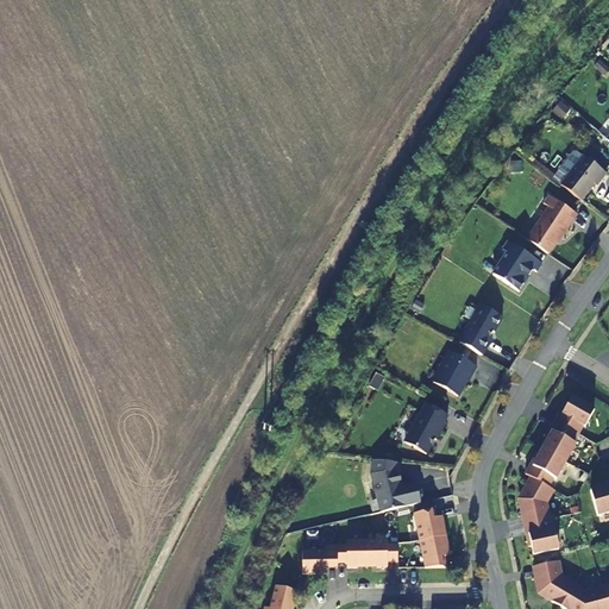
[(607,174),(583,157),(560,186),(581,202),(597,182),(600,183),(607,174)]
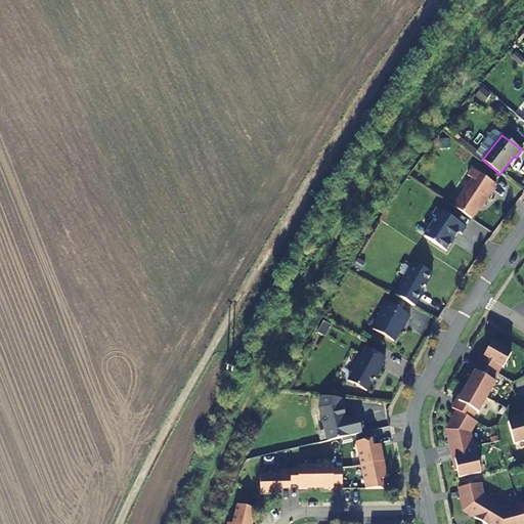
[(472,179),(453,208),(472,219),(481,205),(482,206),(496,185),(472,169),(468,176),(472,179)]
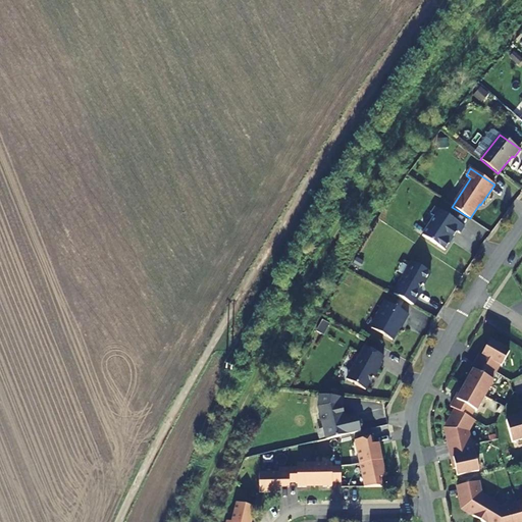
[(422,237),(445,251),(457,232),(460,233),(465,227),(435,208),(430,214),(434,217),(422,237)]
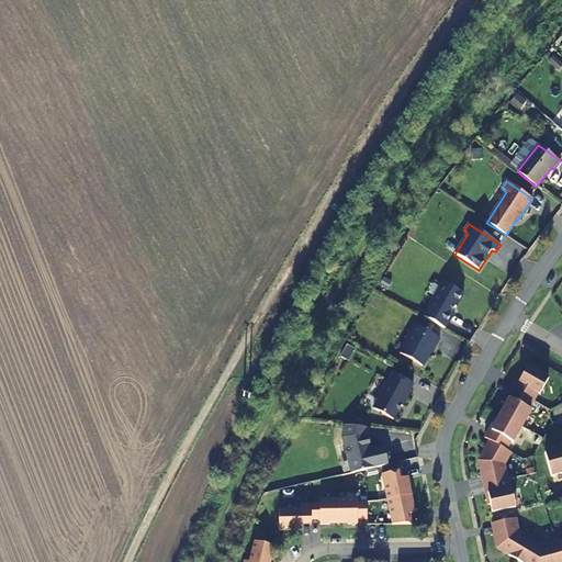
[(444,282),(424,317),(445,329),(453,313),(452,312),(454,307),(456,307),(463,294),(444,282)]
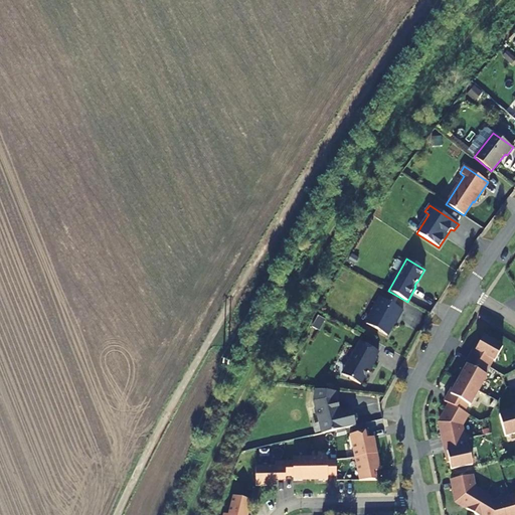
[(402,311),(381,299),(378,303),(377,302),(371,311),(372,314),(367,324),(378,330),(378,332),(387,336),(396,318),(398,319),(402,311)]
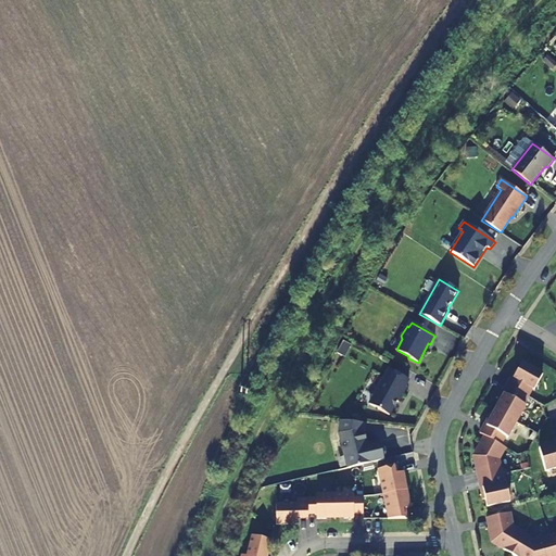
[(543,376),(521,364),(518,370),(516,369),(496,404),(498,405),(492,416),(490,415),(480,434),(484,437),(479,445),(481,446),(474,459),(483,500),(485,500),(487,507),(510,502),(506,483),(504,483),(498,459),(505,449),(501,445),(505,438),(507,439),(526,406),(523,405),(532,389),(534,390),(543,376)]
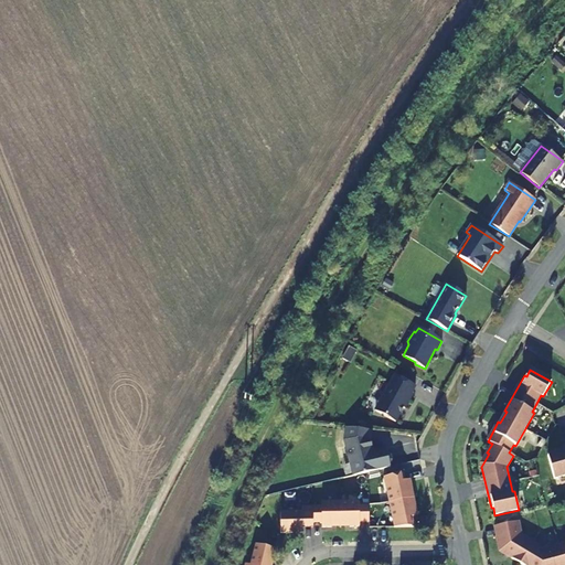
[(413,394),(412,394),(416,386),(395,375),(375,411),(395,423),(403,408),(405,409),(413,394)]
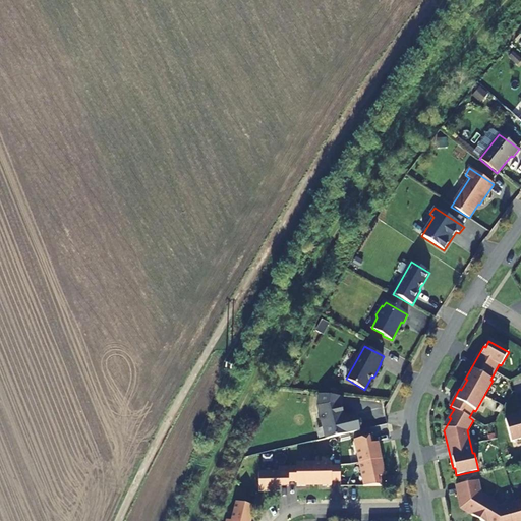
[(341,405),(342,397),(320,395),(317,406),(326,439),(360,431),(359,428),(361,424),(360,419),(357,418),(356,414),(344,417),(341,405)]
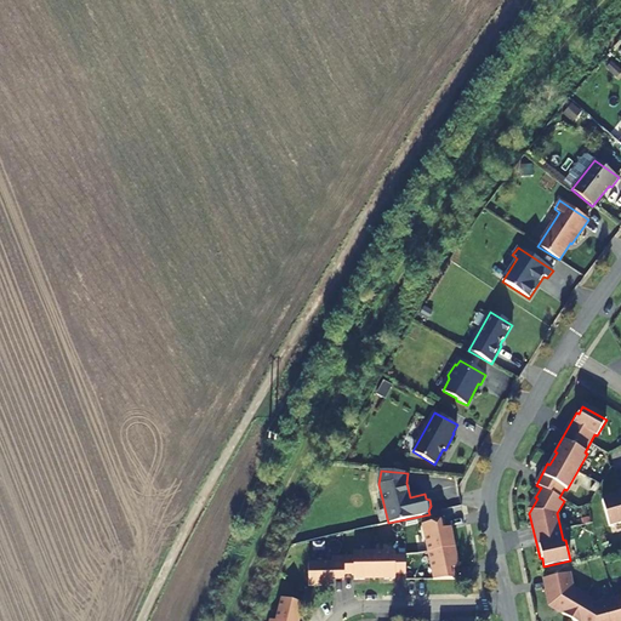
[(620,493),(610,496),(610,499),(602,501),(609,527),(620,523),(620,493)]
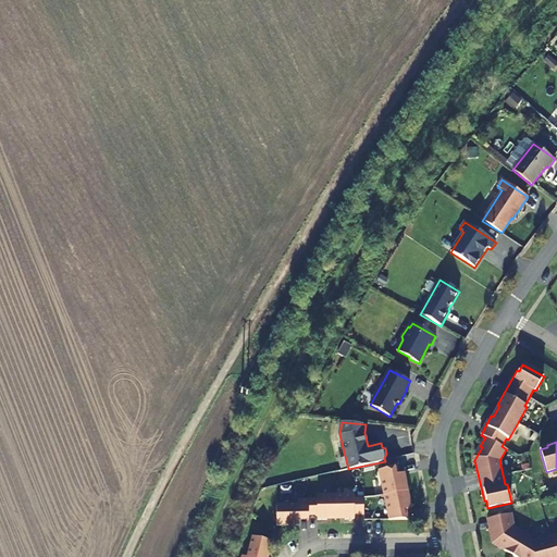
[(388,520),(409,520),(407,510),(412,509),(410,499),(408,500),(406,492),(404,483),(407,483),(405,473),(399,474),(398,467),(379,471),(388,520)]
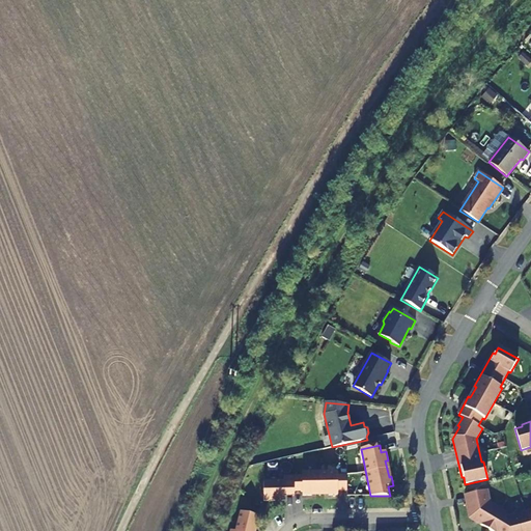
[(338,492),(347,491),(346,475),(337,475),(337,472),(303,472),(303,476),(283,476),(283,481),(263,481),(263,501),(284,501),(284,497),(284,492),(294,493),(303,492),(303,496),(312,496),(312,494),(320,494),(329,494),(329,496),(338,496),(338,492)]
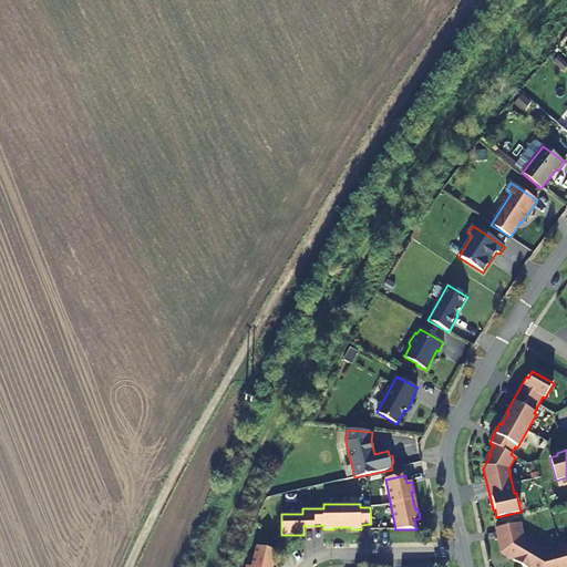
[(566,566),(566,545),(546,552),(523,538),(521,524),(496,528),(501,550),(515,559),(514,560),(523,566),(566,566)]
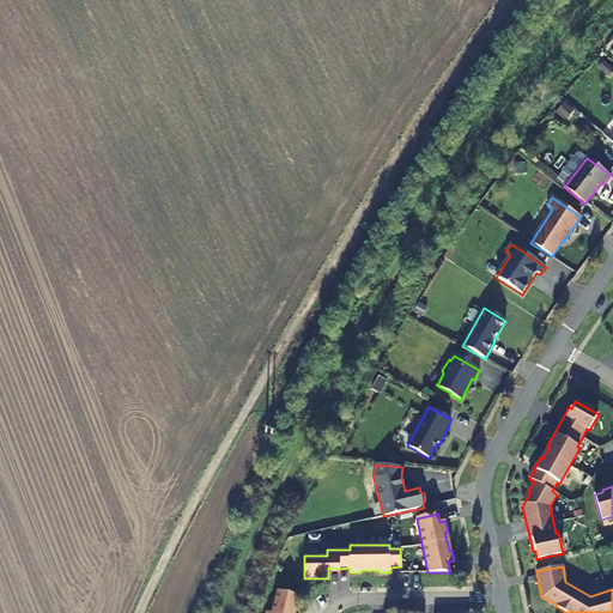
[(295,612),(299,596),(277,590),(272,612),(271,612),(266,612),(265,612),(295,612)]
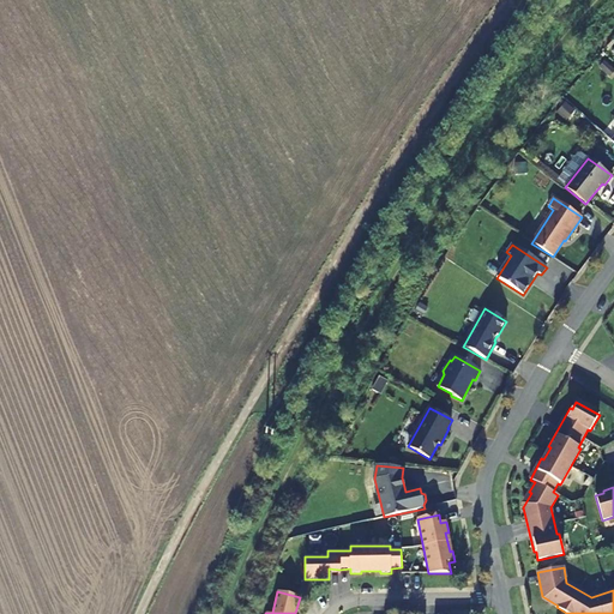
All buildings are outlined.
